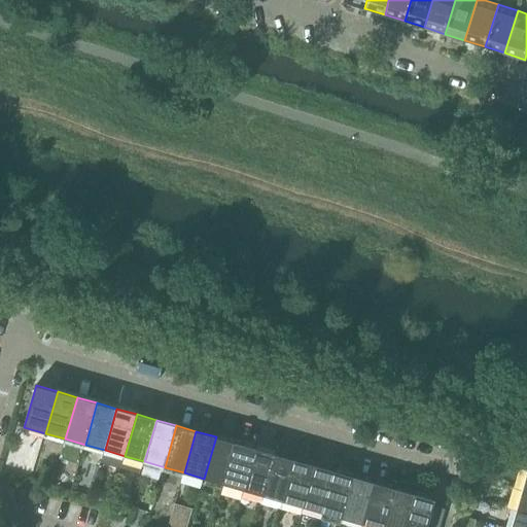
[(204,479),(223,484),(236,443),(216,436),(204,479)]
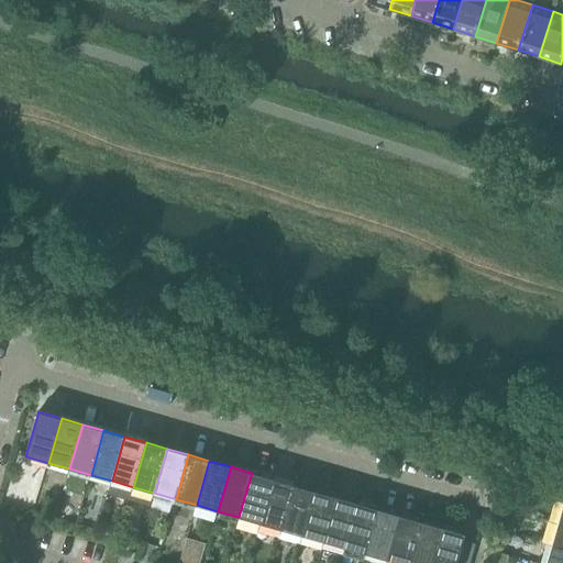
[(239,517),(261,523),(273,478),(252,473),(239,517)]
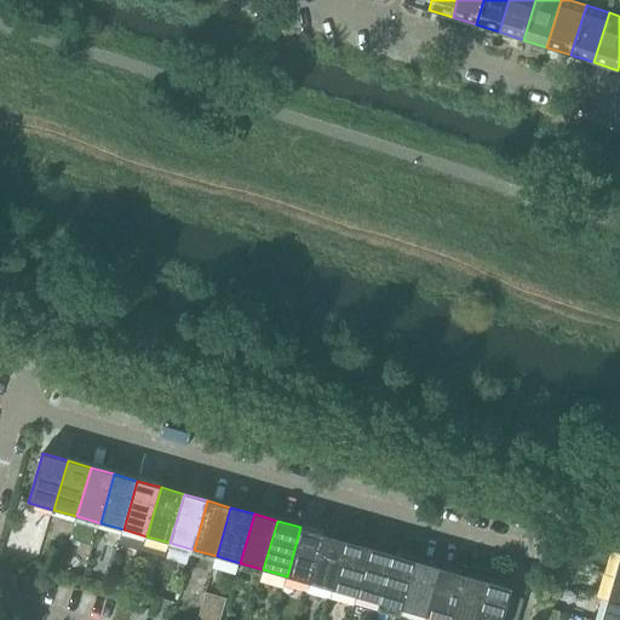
[(287,577),(310,583),(323,534),(300,527),(287,577)]
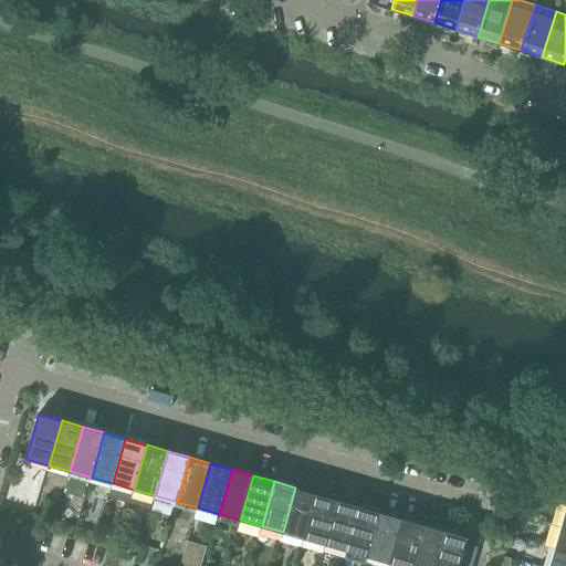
[(283,532),(304,538),(316,494),(295,488),(283,532)]
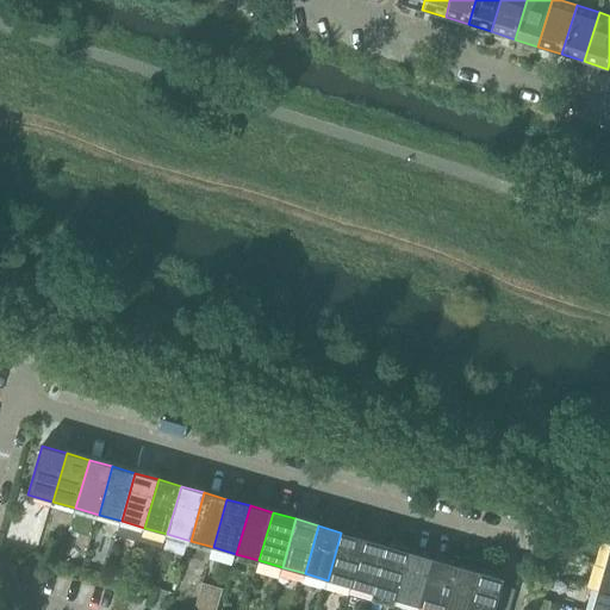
[(328,580),(350,586),(365,539),(341,533),(328,580)]
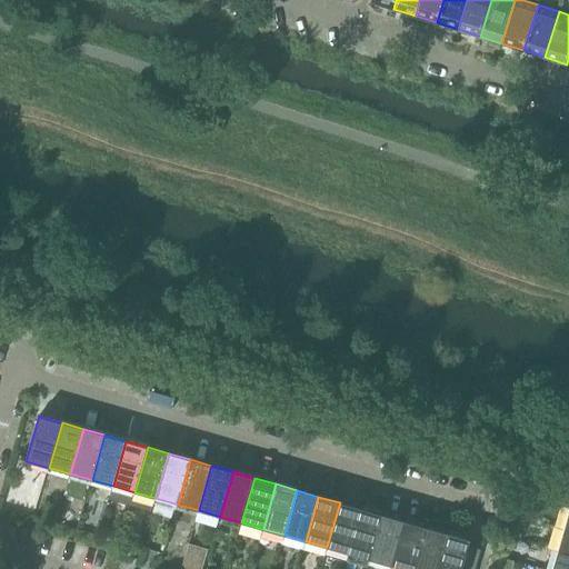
[(327,547),(348,553),(361,509),(340,502),(327,547)]
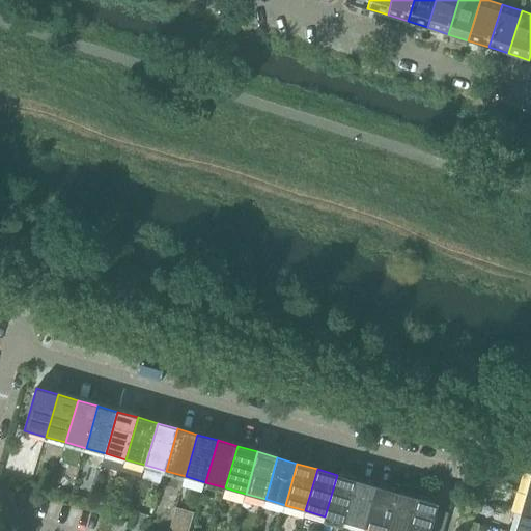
[(325,516),(345,522),(357,480),(337,475),(325,516)]
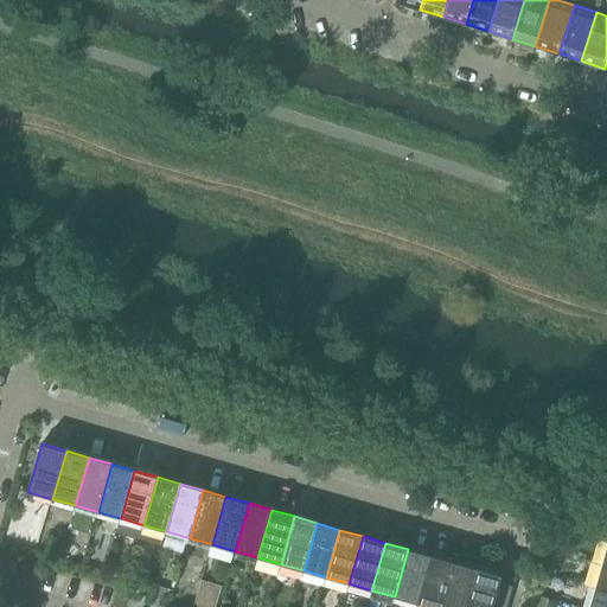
[(395,596),(417,604),(430,556),(408,549),(395,596)]
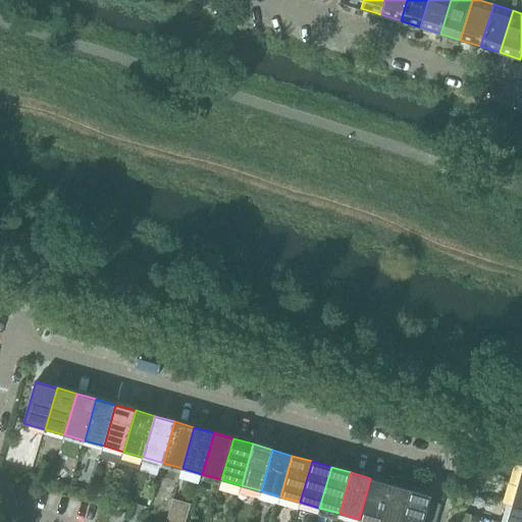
[(359,519),(370,521),(378,521),(390,483),(370,478),(359,519)]
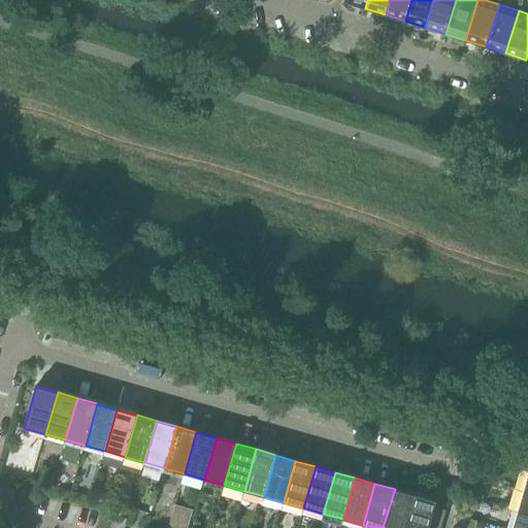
[(468,484),(465,494),(482,498),(484,488),(468,484)]
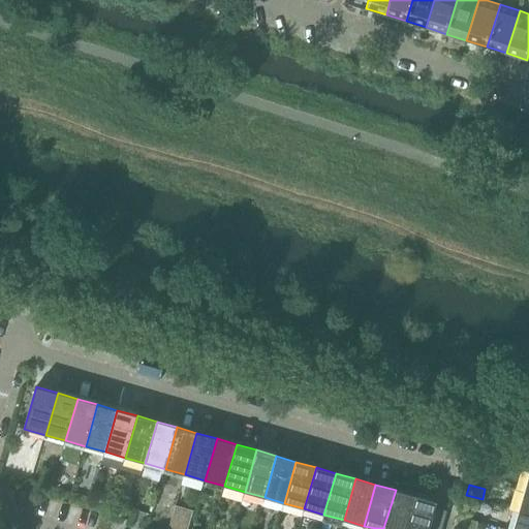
[(383,528),(405,528),(415,496),(396,490),(383,528)]
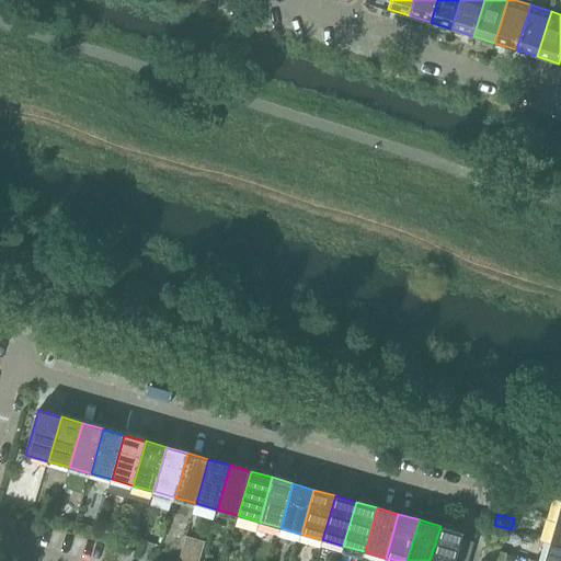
[(560,522),(556,522),(550,542),(560,545),(560,522)]
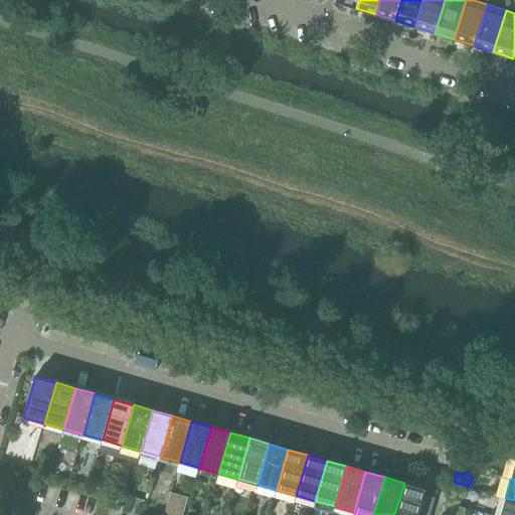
[(404,483),(394,514),(430,514),(436,497),(423,494),(425,489),(404,483)]
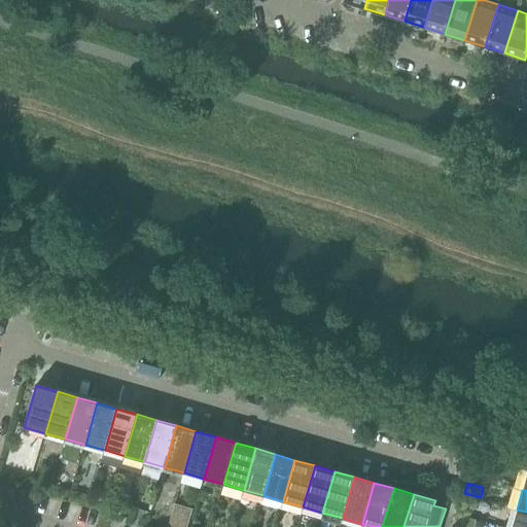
[(473,510),(477,498),(465,495),(462,506),(473,510)]
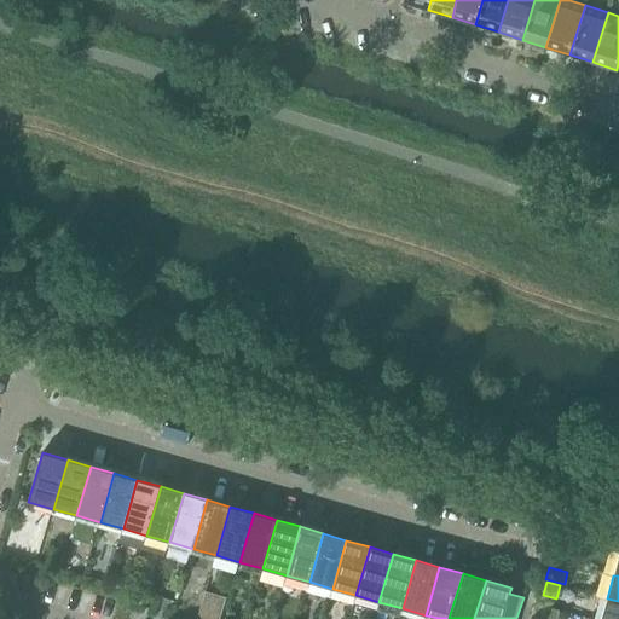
[(206,593),(198,618),(221,618),(227,600),(206,593)]
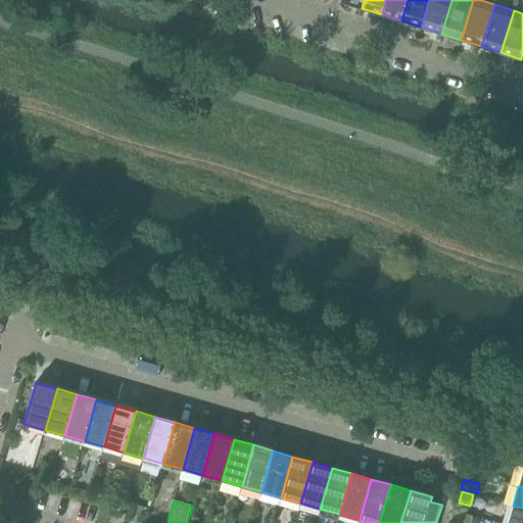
[(522,522),(522,508),(513,506),(507,522),(522,522)]
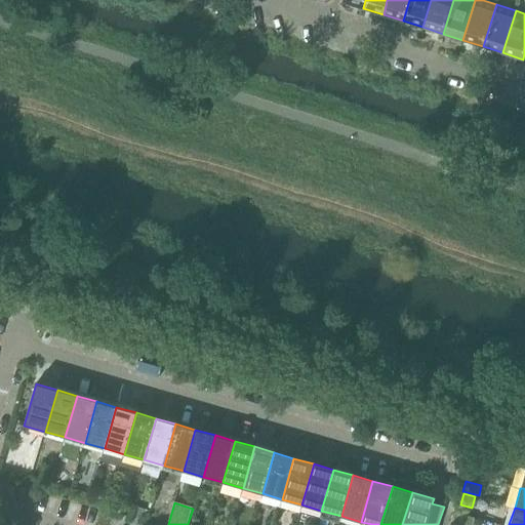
[(455,513),(452,522),(462,524),(463,524),(466,516),(455,513)]
